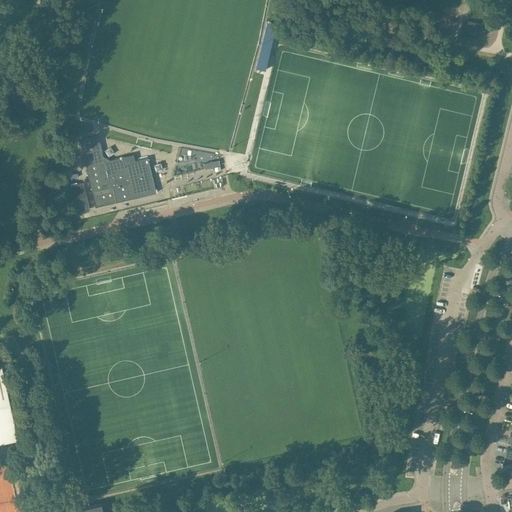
[(459,34),(478,39),(479,34),(484,35),(487,25),(469,21),(467,26),(462,24),(459,34)]
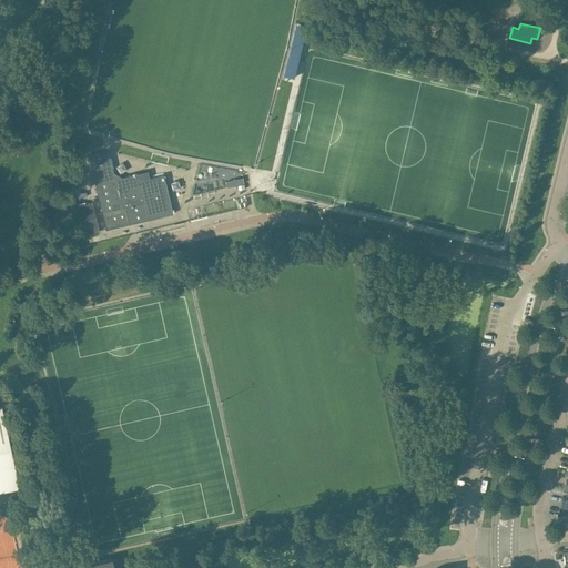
[(325,50),(335,52),(337,44),(327,42),(325,50)]
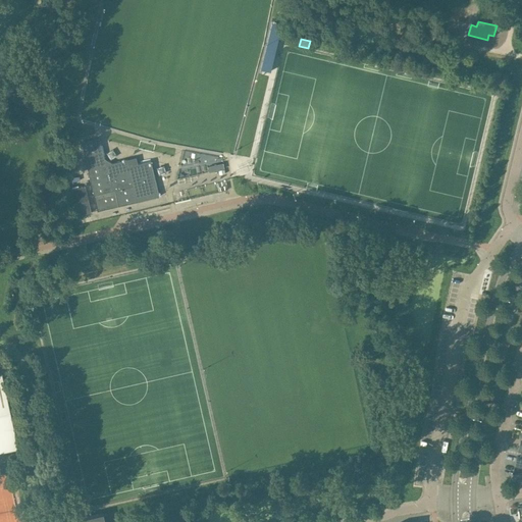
[(81,143),(97,211),(159,197),(150,161),(128,166),(127,159),(111,163),(104,158),(99,139),(81,143)]
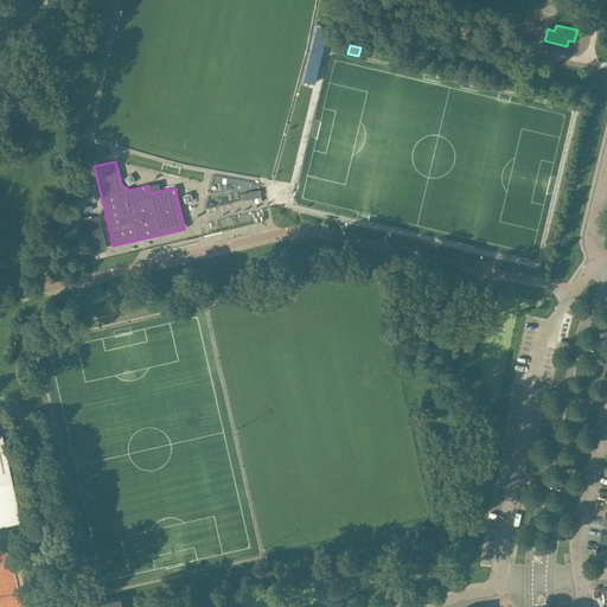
[(241,193),(243,200),(261,196),(259,190),(241,193)]
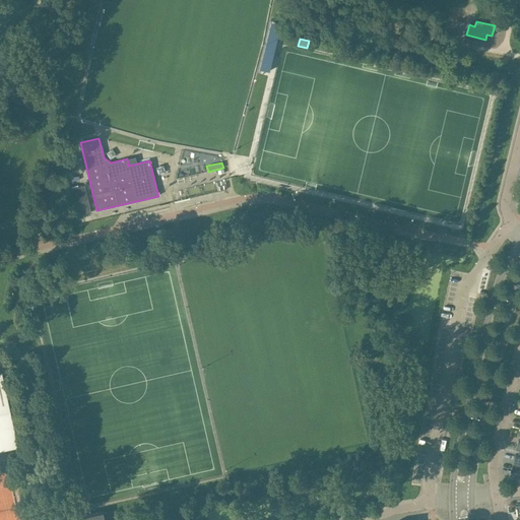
[(84,185),(68,188),(75,215),(90,211),(84,185)]
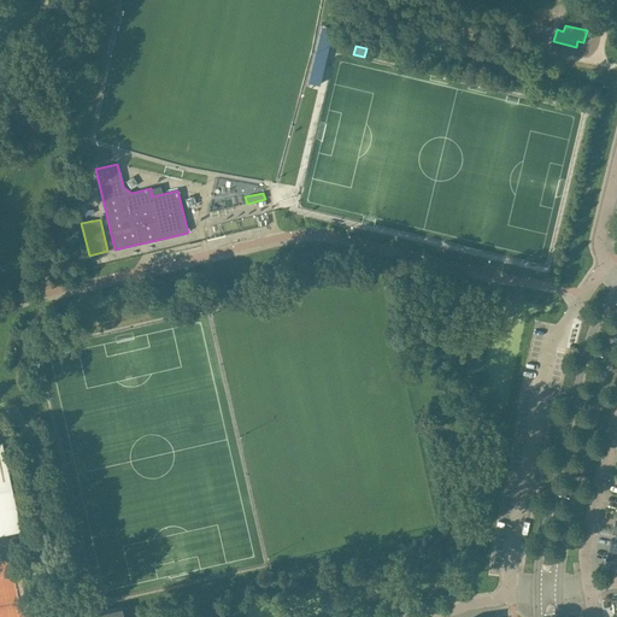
[(0,533),(19,529),(17,515),(0,441),(0,440),(0,533)]
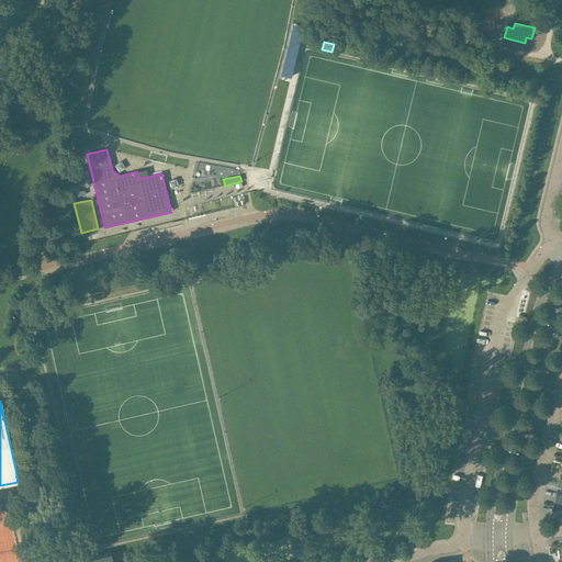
[(119,561),(117,557),(116,558),(115,552),(111,553),(111,552),(83,559),(83,561),(119,561)]
